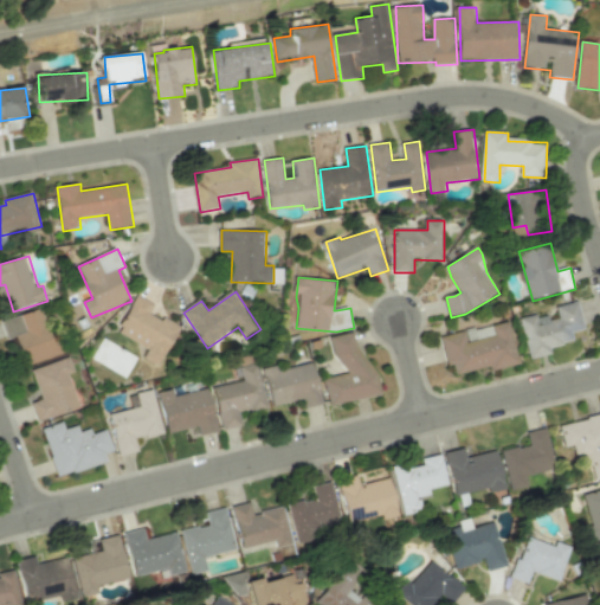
[(181,327),(153,313),(156,304),(139,296),(120,333),(150,349),(146,359),(162,367),(181,327)]
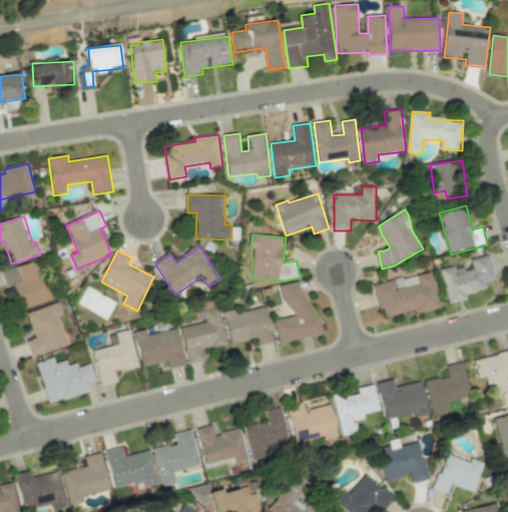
[(450,304),(469,301),(468,294),(488,290),(486,282),(497,280),(492,256),(473,259),(475,270),(467,272),(465,266),(443,270),(450,304)]
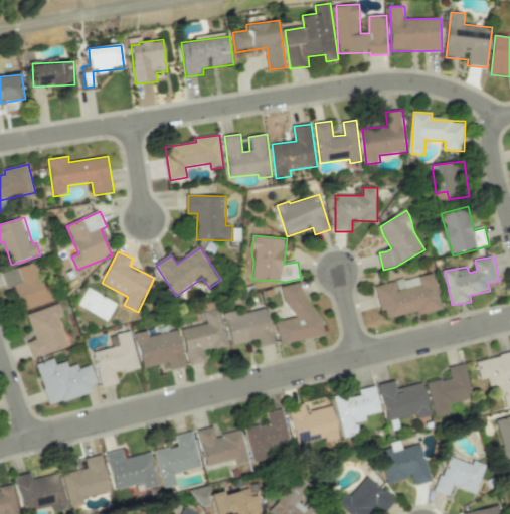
[(16,287),(23,312),(57,301),(52,287),(46,289),(38,262),(4,273),(9,290),(16,287)]
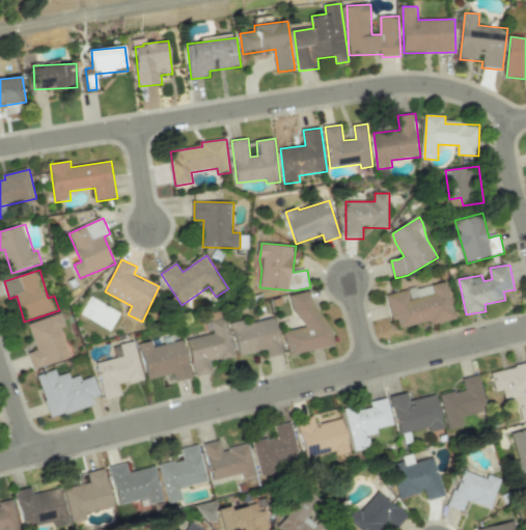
[(389,295),(397,330),(431,323),(432,326),(457,321),(448,282),(389,295)]
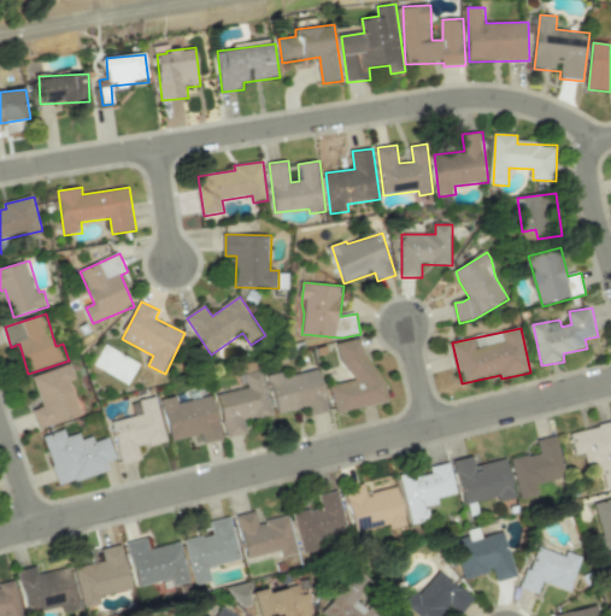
[(332,386),(338,414),(385,404),(369,336),(341,344),(350,382),(332,386)]
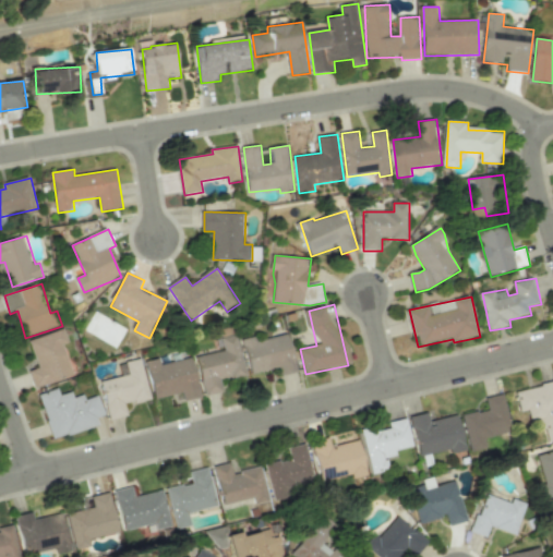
[(75,376),(65,346),(71,343),(67,329),(32,340),(40,367),(32,371),(37,388),(75,376)]
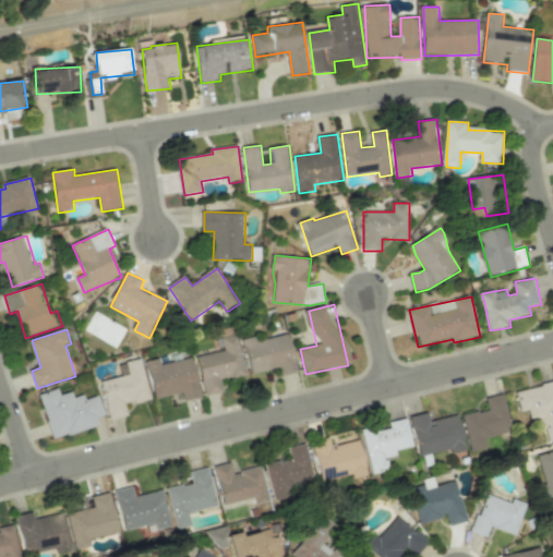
[(249,375),(240,335),(226,338),(228,351),(199,358),(207,397),(226,392),(224,380),(249,375)]
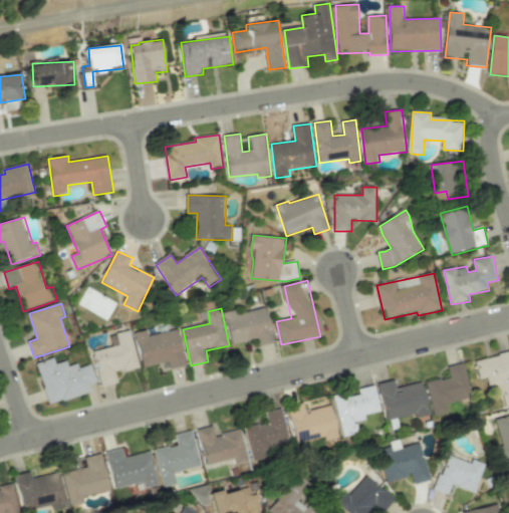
[(275,343),(268,308),(240,314),(239,310),(226,312),(233,345),(261,339),(263,346),(275,343)]
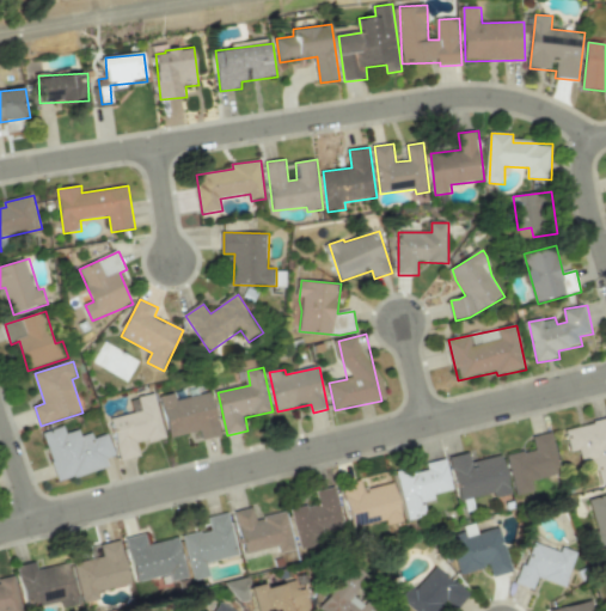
[(213,392),(179,401),(177,393),(161,397),(172,439),(202,432),(203,441),(224,437),(213,392)]
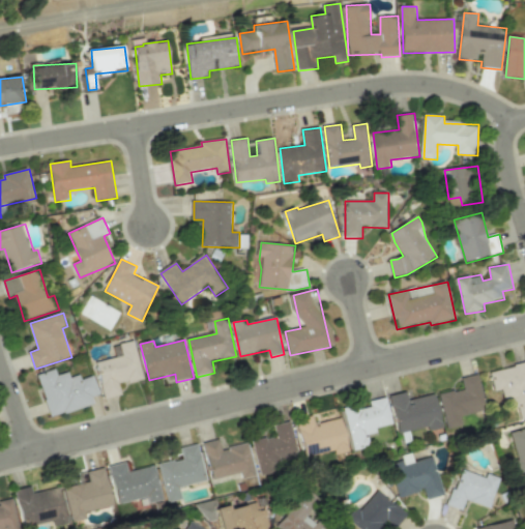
[(145,380),(137,341),(122,344),(124,356),(97,362),(106,400),(122,395),(120,385),(145,380)]
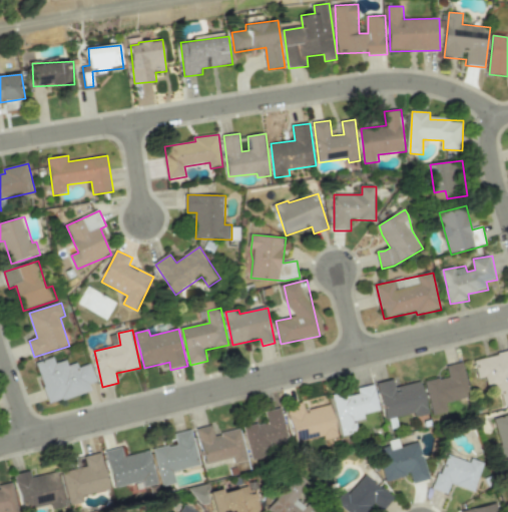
[(507,352),(475,359),(479,379),(487,378),(489,387),(497,385),(499,396),(503,395),(505,407),(507,406),(507,352)]
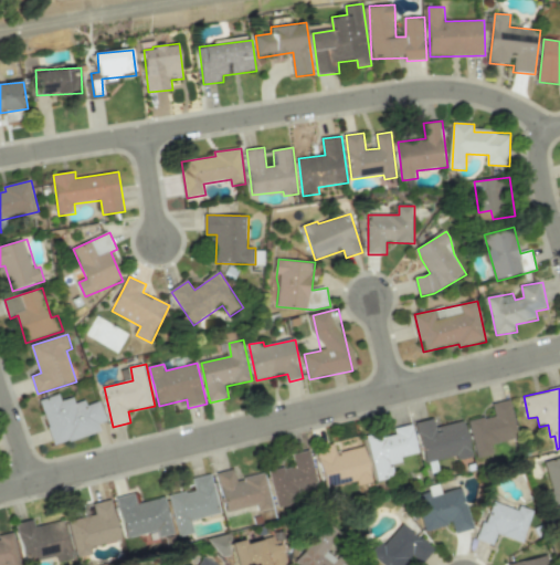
[(102,401),(88,406),(87,400),(76,404),(74,398),(62,401),(61,395),(41,400),(55,446),(102,432),(99,425),(108,422),(102,401)]
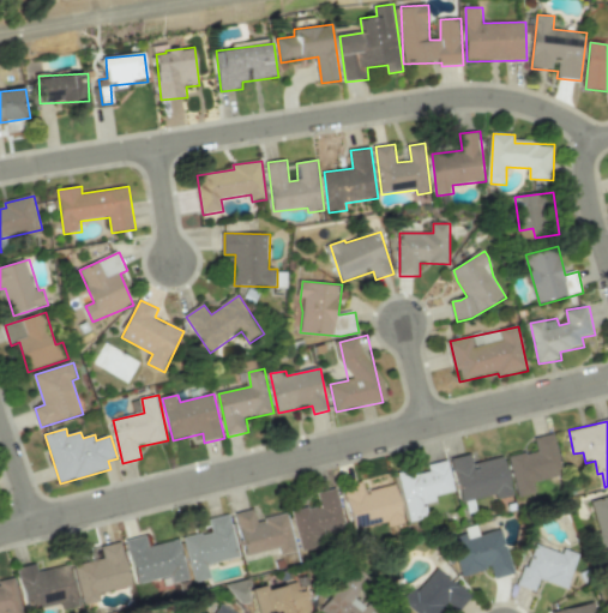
[(511,457),(518,497),(537,493),(535,482),(565,476),(557,434),(536,439),(539,451),(511,457)]
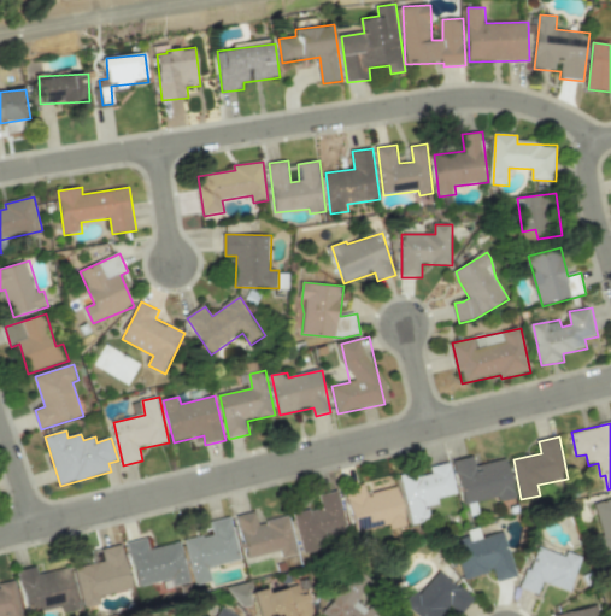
[(500,497),(501,503),(516,499),(507,459),(476,467),(475,457),(456,461),(465,505),(500,497)]
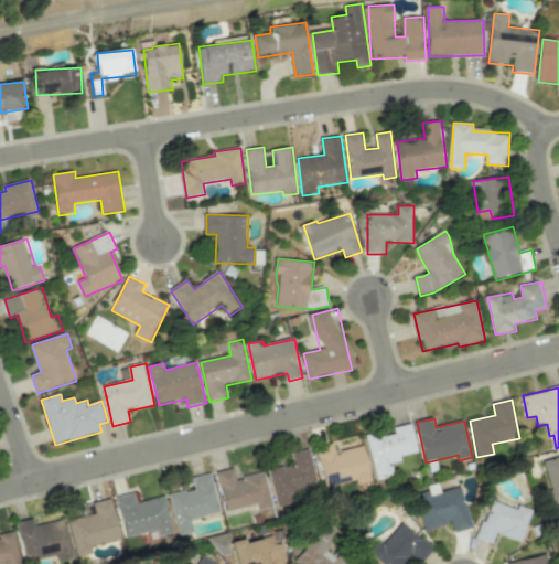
[(367,436),(377,480),(395,477),(393,465),(402,463),(401,456),(419,453),(414,424),(395,428),(396,434),(387,436),(386,432),(367,436)]
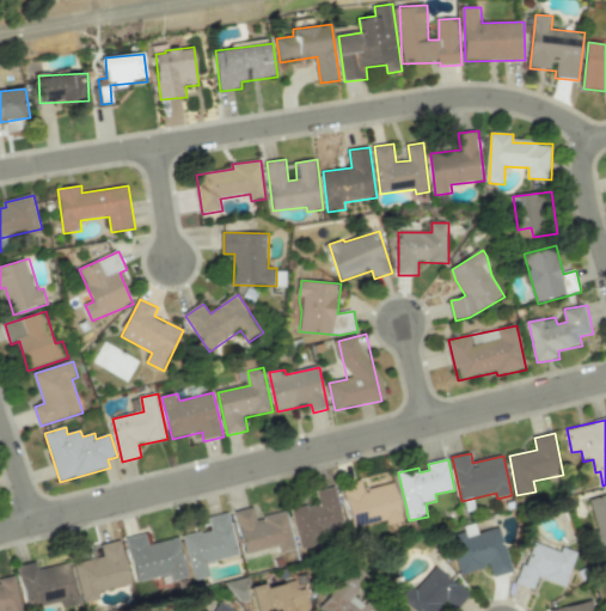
[(387,520),(389,526),(404,521),(396,483),(366,490),(363,482),(344,487),(354,529),(387,520)]
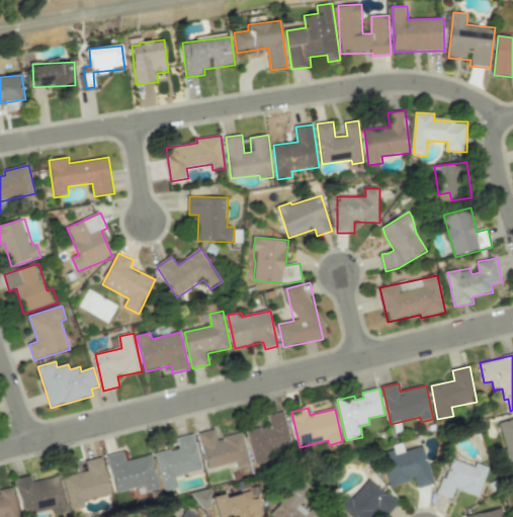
[(247,431),(254,464),(269,461),(267,453),(292,447),(285,412),(269,416),(271,426),(247,431)]
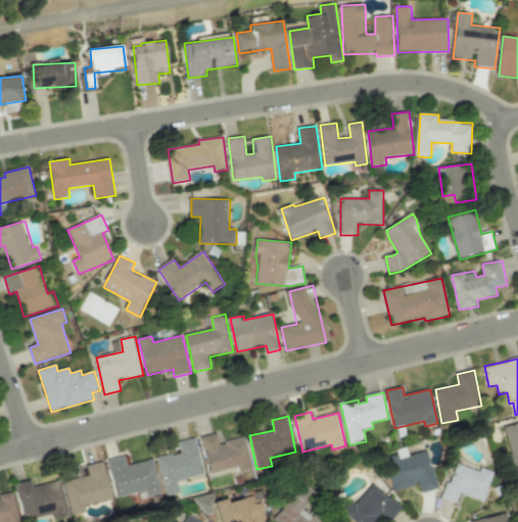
[(517,422),(504,426),(515,467),(517,466),(517,422)]
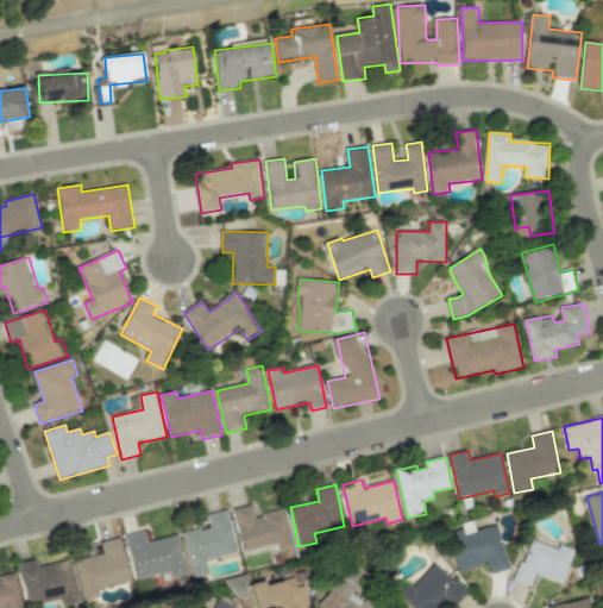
[(294,549),(287,509),(256,516),(253,506),(234,509),(244,552),(278,545),(280,551),(294,549)]
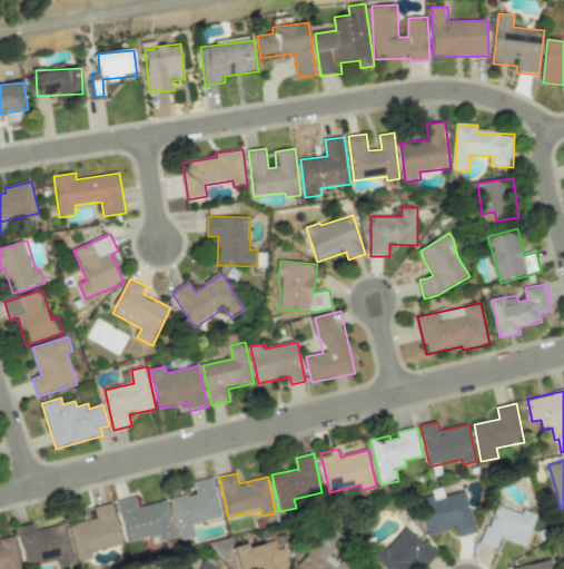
[(194,525),(223,518),(215,478),(195,482),(198,493),(171,499),(180,541),(197,538),(194,525)]
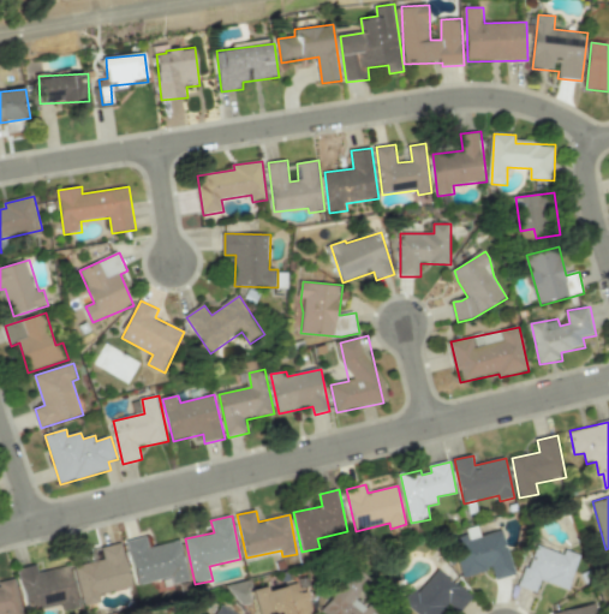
[(505,530),(482,537),(479,526),(467,530),(470,536),(454,541),(465,578),(495,570),(497,580),(517,574),(505,530)]
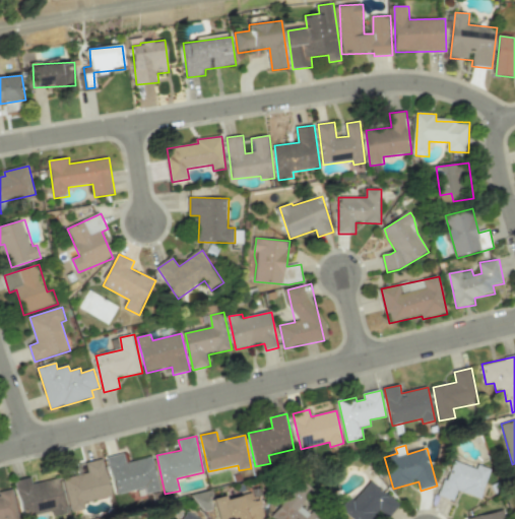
[(145,489),(146,495),(161,491),(153,457),(127,463),(125,454),(109,458),(117,495),(145,489)]
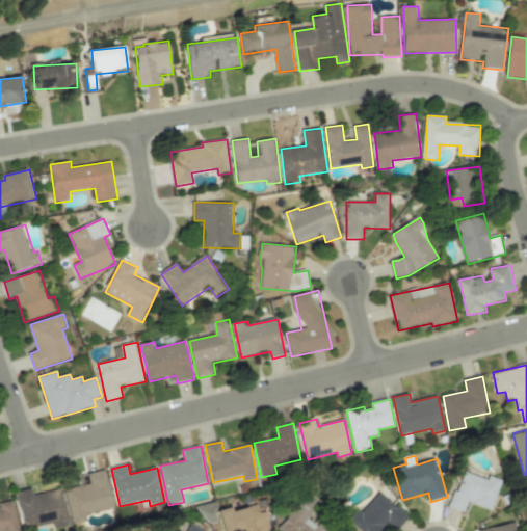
[(114,508),(106,470),(88,473),(91,485),(67,490),(74,525),(88,522),(86,513),(114,508)]
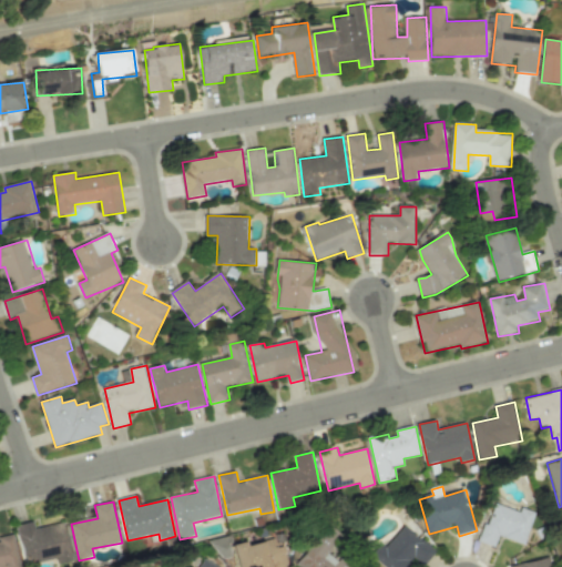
[(501,536),(525,546),(538,513),(523,508),(522,513),(496,503),(481,542),(497,547),(501,536)]
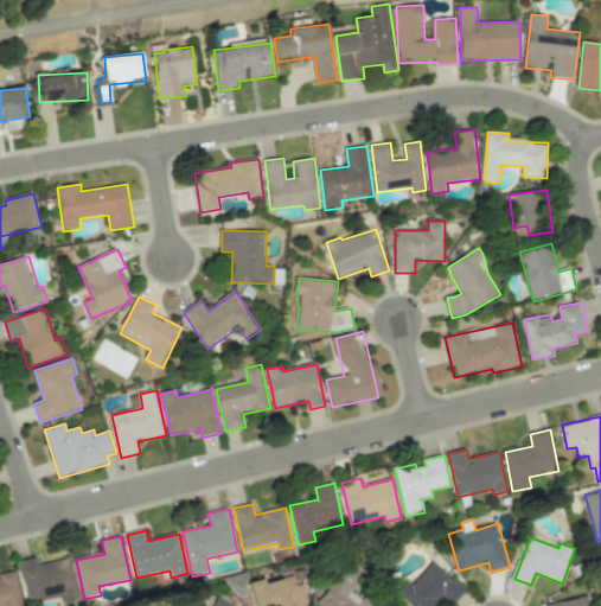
[(27,604),(63,597),(64,604),(80,601),(70,559),(39,565),(38,557),(19,561),(27,604)]
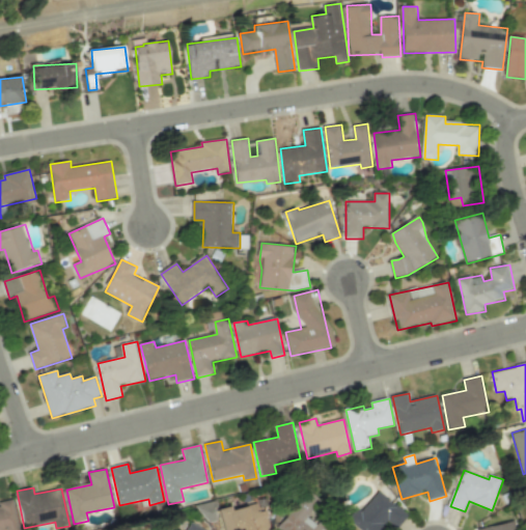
[(326,529),(309,519),(322,500),(305,489),(279,528),(281,529),(326,529)]
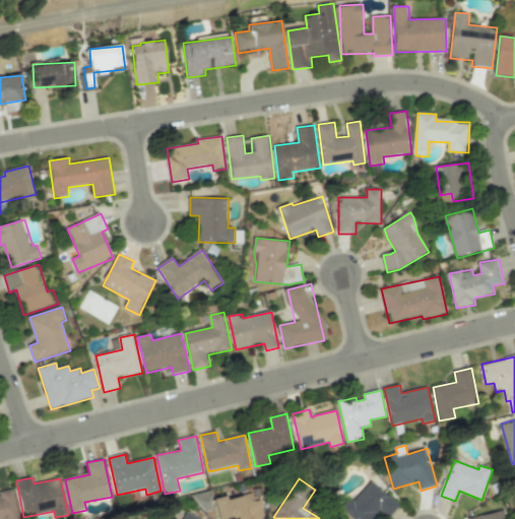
[(390,518),(401,506),(372,479),(342,511),(350,518),(375,518),(382,511),(390,518)]
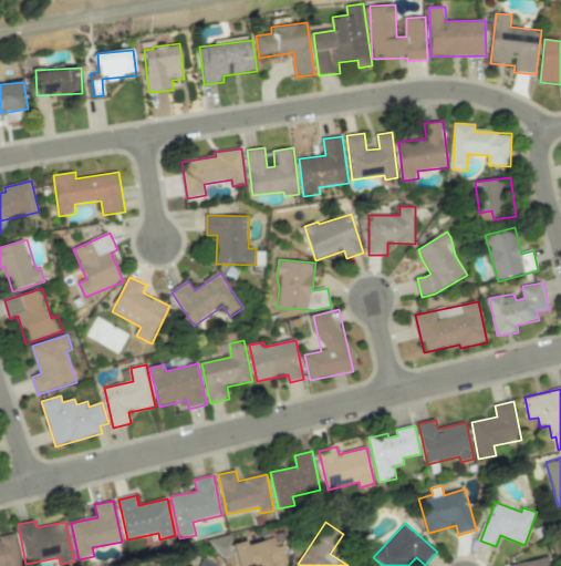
[(21,565),(16,534),(0,536),(0,565),(21,565)]
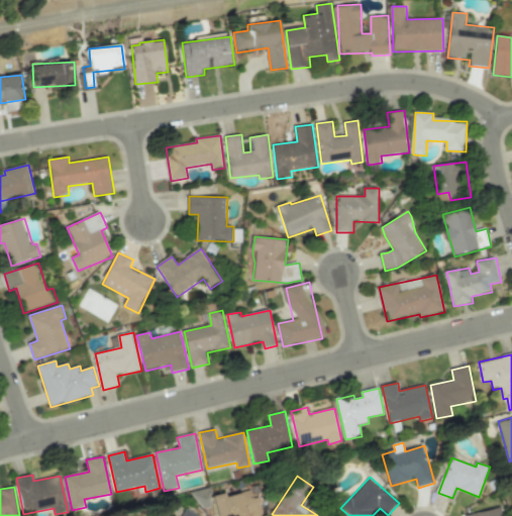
[(265,515),(261,497),(253,499),(251,490),(225,496),(224,493),(206,497),(204,490),(196,492),(200,508),(213,505),(215,515),(223,515),(265,515)]
